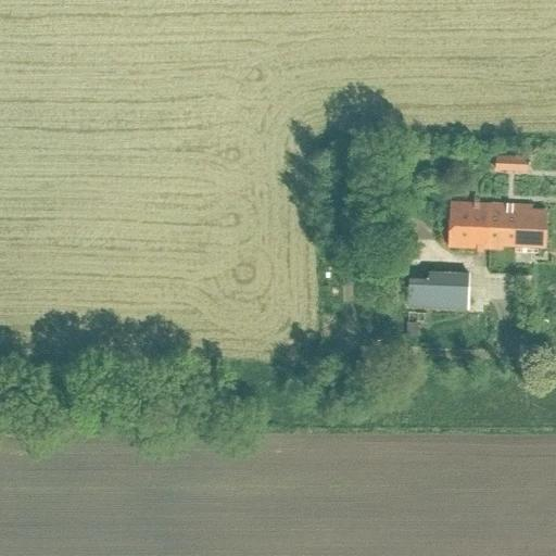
[(497,156),(496,169),(518,171),(519,158),(497,156)]
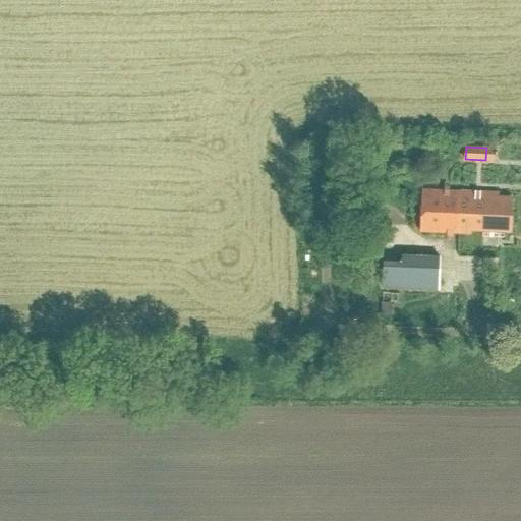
[(459,234),(460,192),(423,190),(421,233),(459,234)]
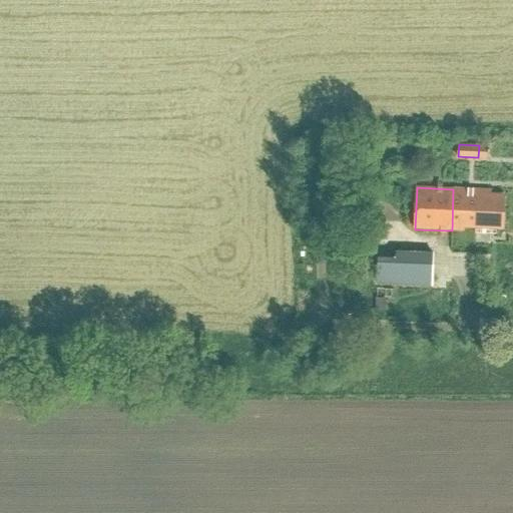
[(453,189),(452,230),(463,231),(463,225),(495,226),(496,197),(485,197),(485,191),(453,189)]
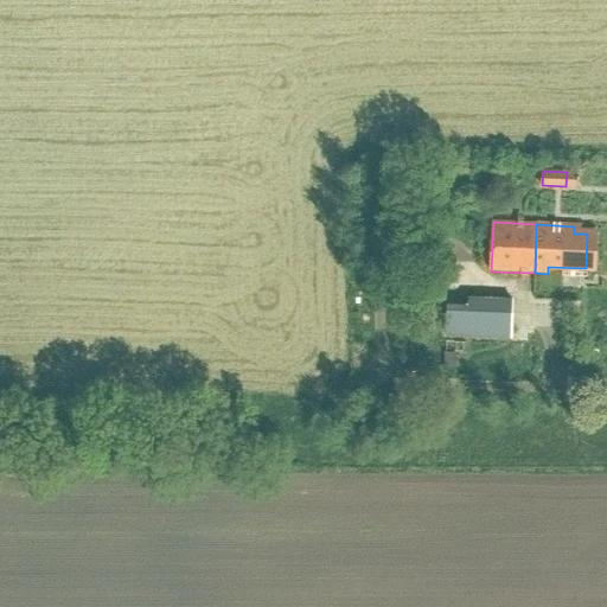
[(510,338),(510,330),(511,298),(468,295),(467,304),(455,302),(447,302),(446,336),(510,338)]
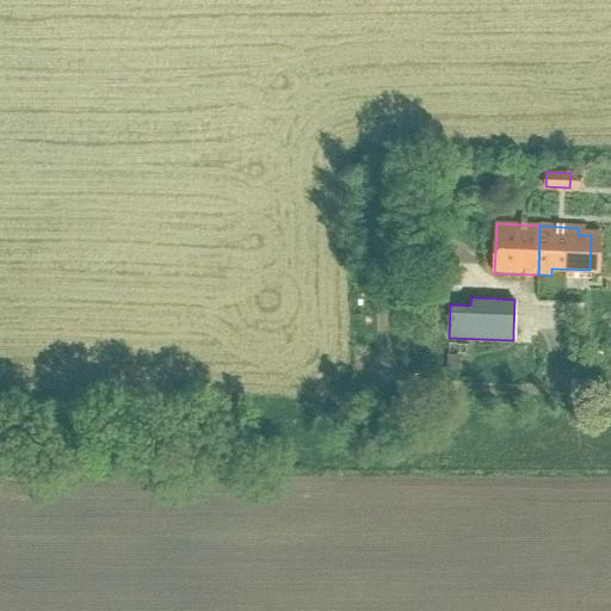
[(448,355),(446,371),(458,372),(460,356),(448,355)]
